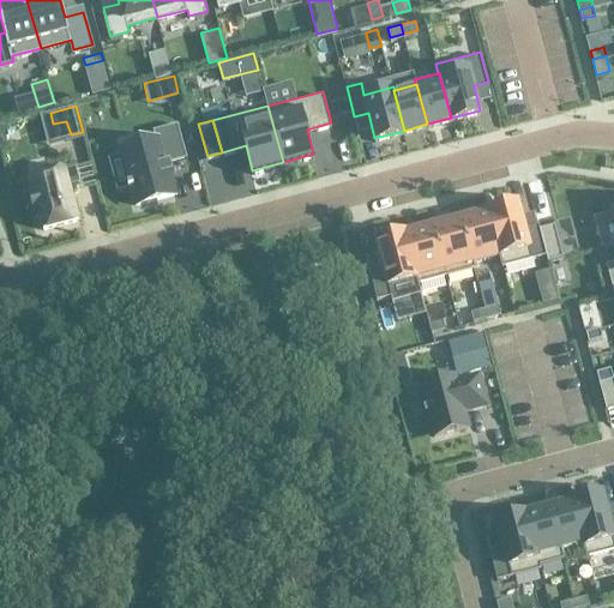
[(132,184),(136,202),(173,191),(168,169),(173,168),(170,160),(186,155),(178,121),(158,126),(161,134),(121,145),(131,180),(127,181),(128,185),(132,184)]
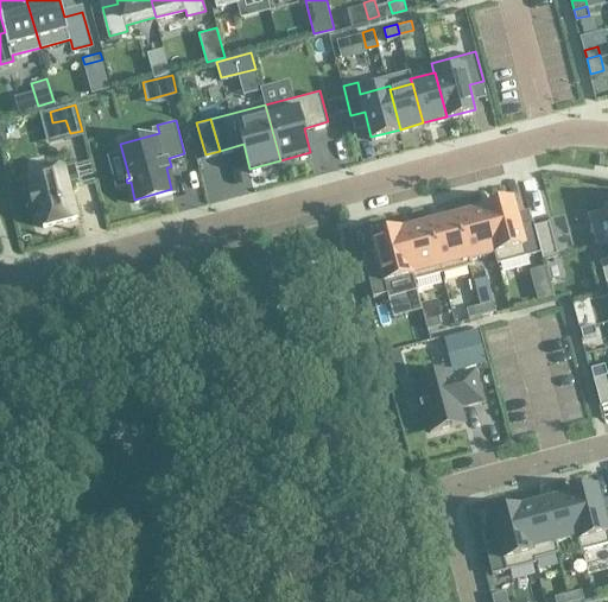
[(43,225),(75,215),(62,165),(30,173),(33,189),(30,190),(35,209),(38,208),(43,225)]
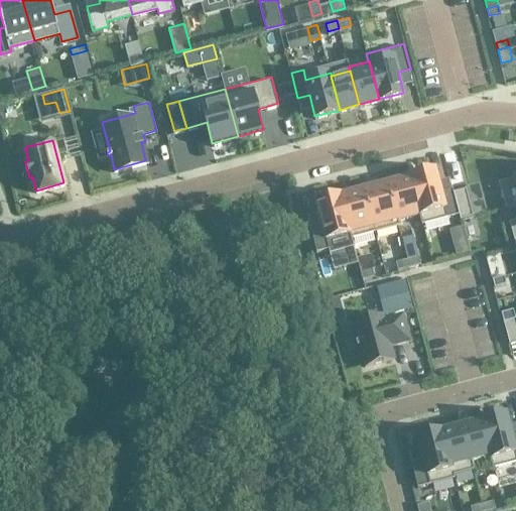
[(459,212),(453,189),(452,187),(440,190),(434,169),(410,175),(420,213),(419,213),(421,222),(459,212)]
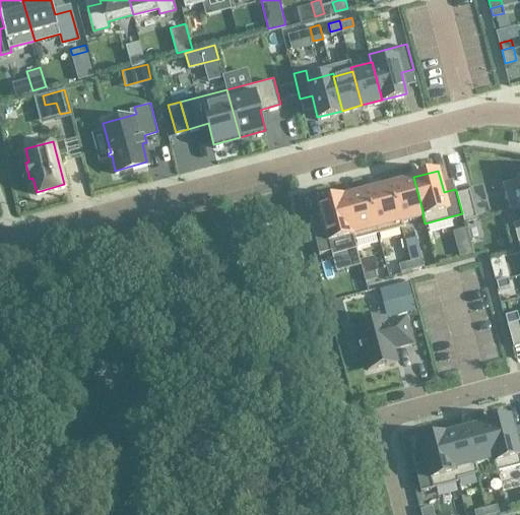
[(519,176),(503,181),(510,207),(519,205),(519,204),(519,203),(519,176)]
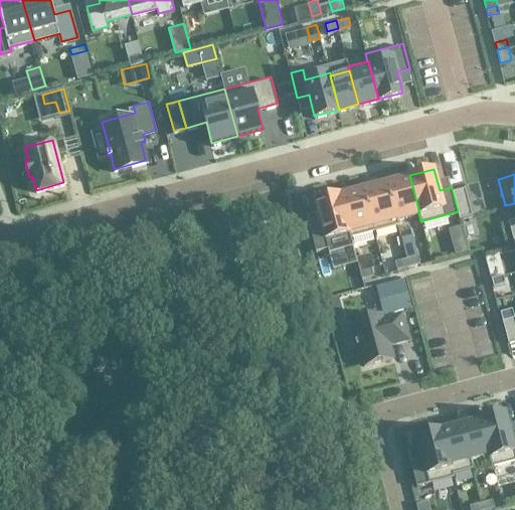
[(397,217),(418,212),(419,212),(409,175),(386,181),(396,218),(397,217)]
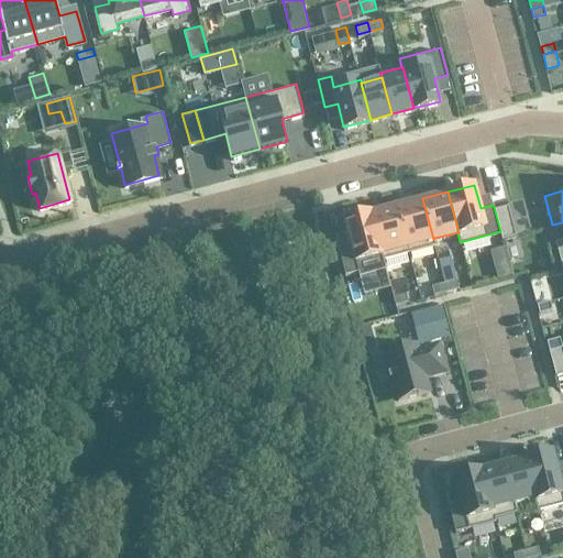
[(433,239),(422,198),(397,206),(409,250),(435,243),(434,238),(433,239)]
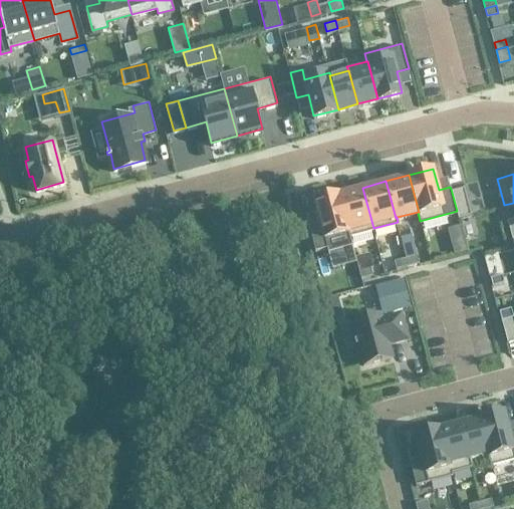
[(464,186),(451,189),(457,211),(458,216),(471,213),(464,186)]
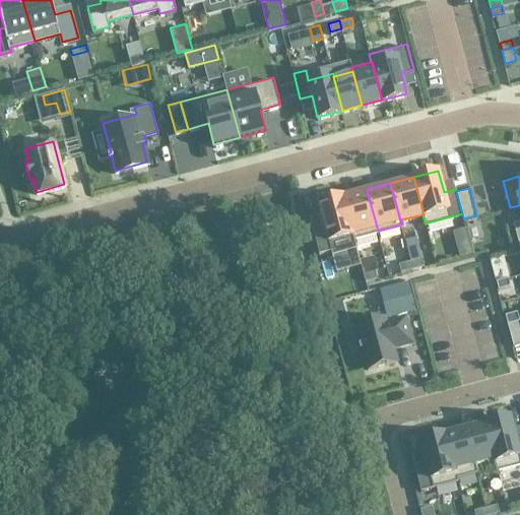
[(352,238),(378,231),(367,190),(343,196),(352,233),(351,233),(352,238)]
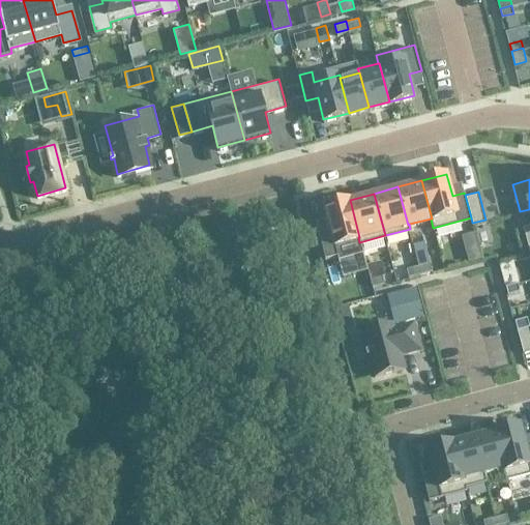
[(318,231),(325,257),(337,254),(334,243),(358,237),(359,237),(350,200),(324,206),(330,228),(318,231)]
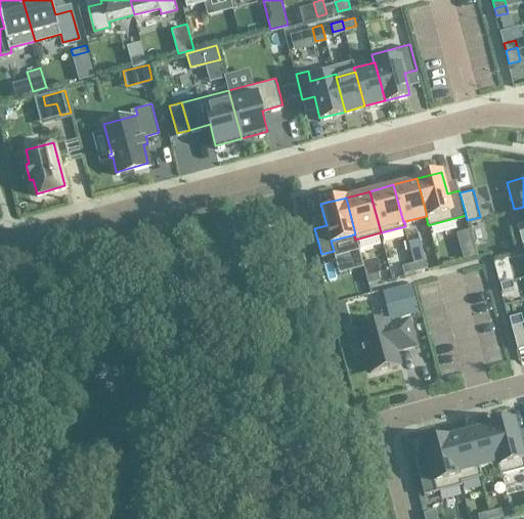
[(425,257),(422,247),(410,250),(413,260),(425,257)]
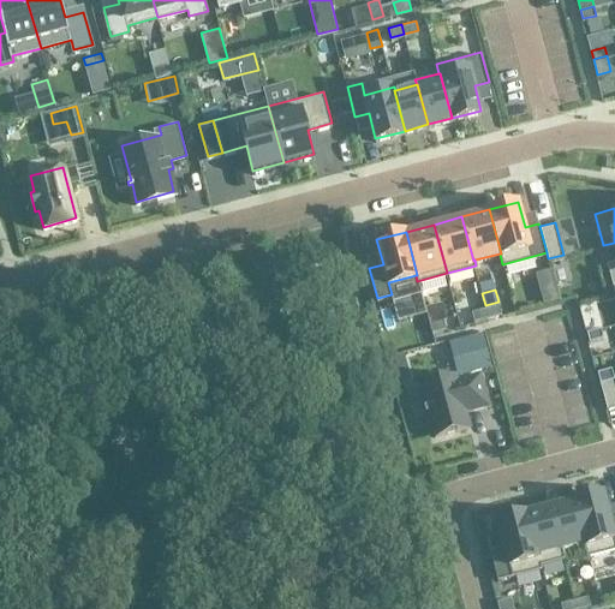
[(593,300),(579,304),(586,330),(599,326),(593,300)]
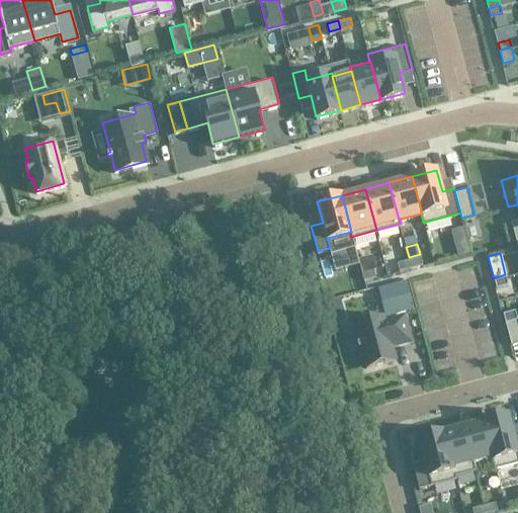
[(411,265),(422,262),(420,254),(409,258),(411,265)]
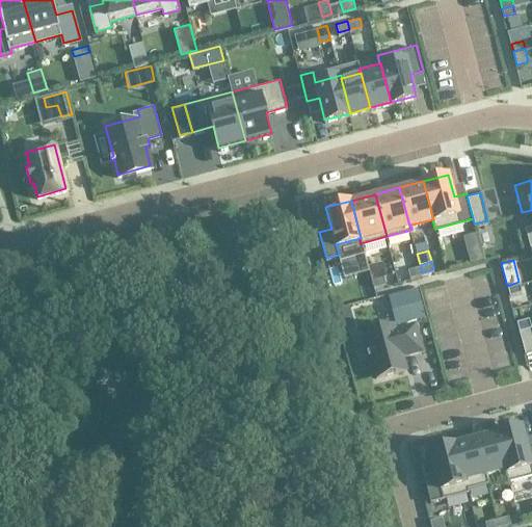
[(422,272),(420,265),(407,268),(409,275),(422,272)]
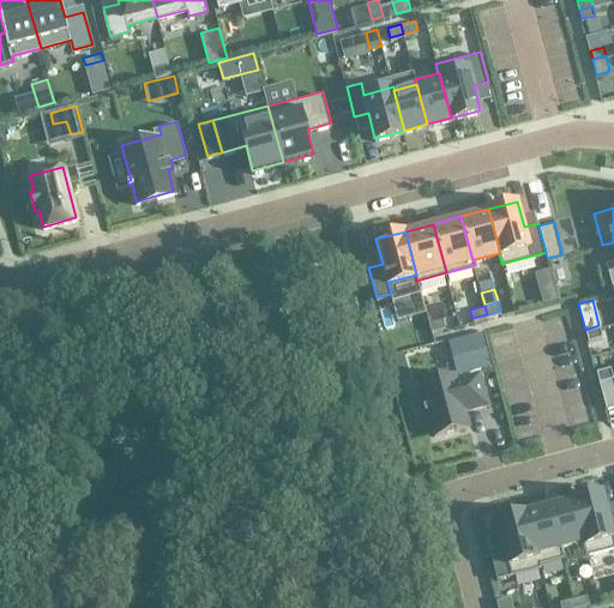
[(428,320),(431,330),(445,326),(443,317),(428,320)]
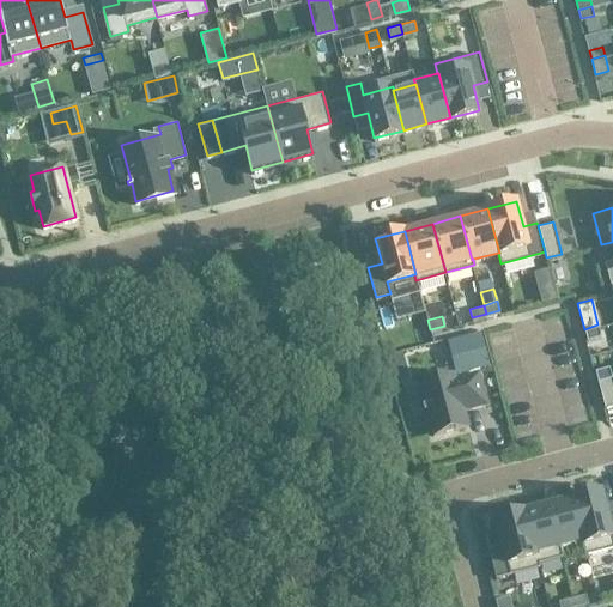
[(598,325),(584,329),(587,338),(600,334),(598,325)]
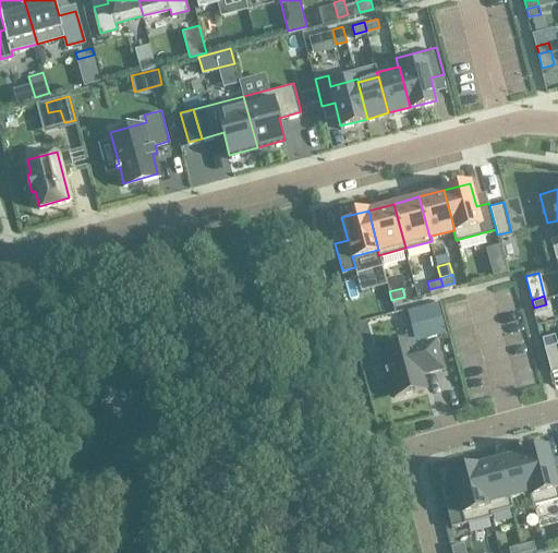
[(435,301),(410,308),(414,334),(444,328),(437,300),(435,301)]
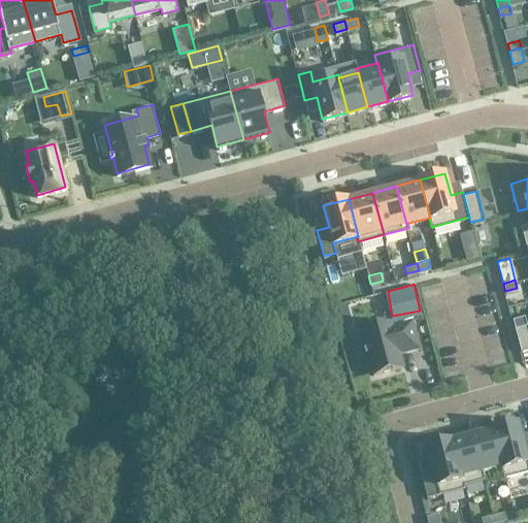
[(355,323),(349,301),(336,304),(342,326),(355,323)]
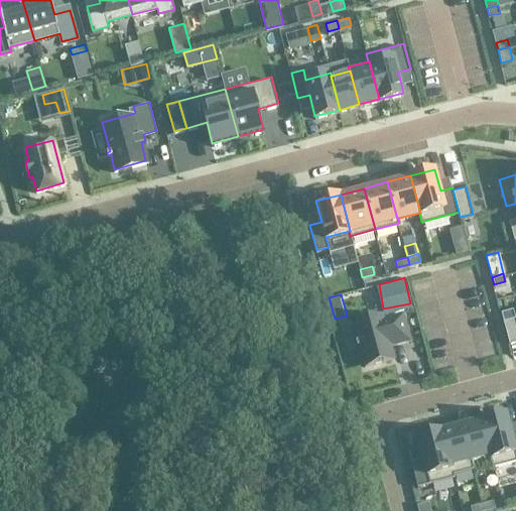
[(512,307),(501,310),(503,318),(515,315),(512,307)]
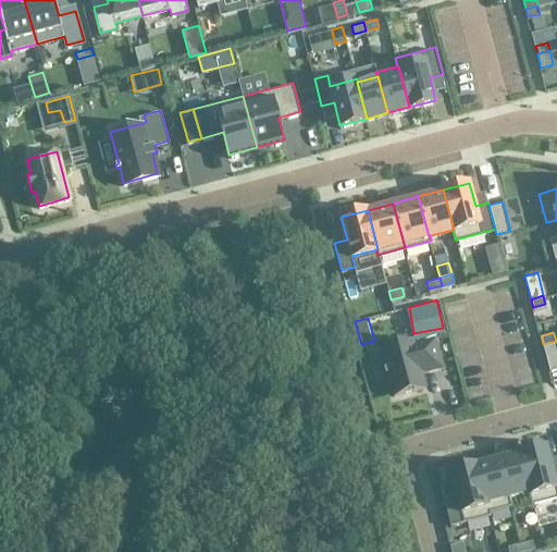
[(413,343),(412,338),(381,346),(386,367),(384,367),(384,368),(386,368),(387,372),(385,372),(386,373),(388,372),(394,393),(425,384),(421,369),(442,364),(434,338),(413,343)]
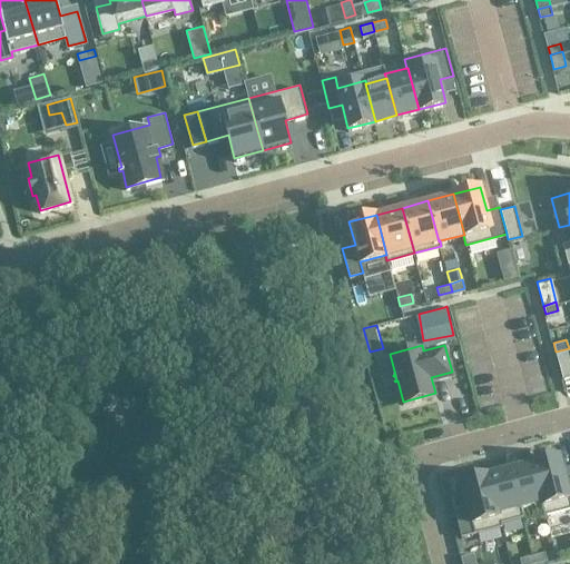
[(562,377),(569,374),(569,350),(569,348),(556,352),(562,377)]
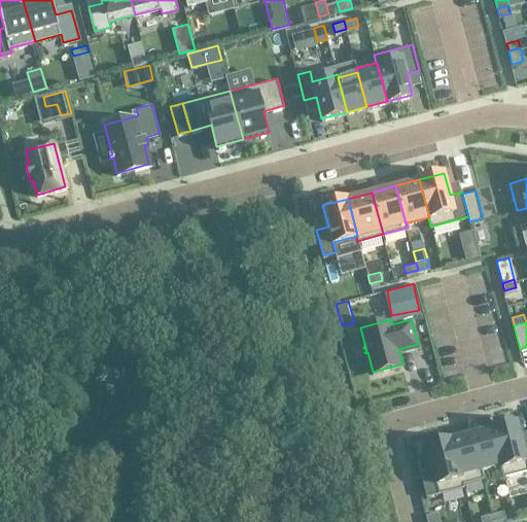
[(500,462),(499,462),(502,476),(526,468),(526,441),(522,443),(517,421),(491,428),(500,462)]
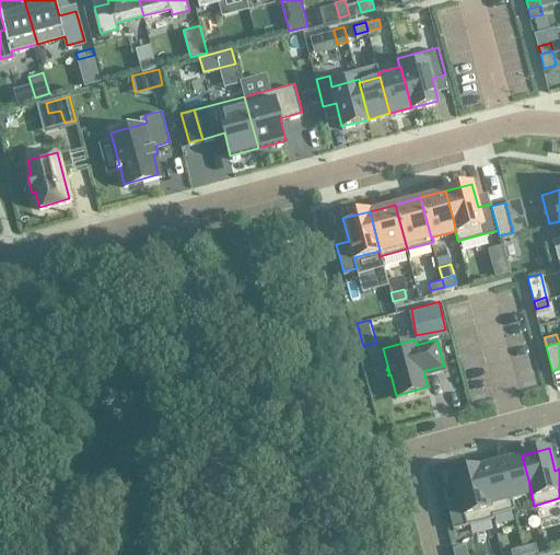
[(532,492),(522,455),(501,461),(511,497),(531,492),(532,492)]
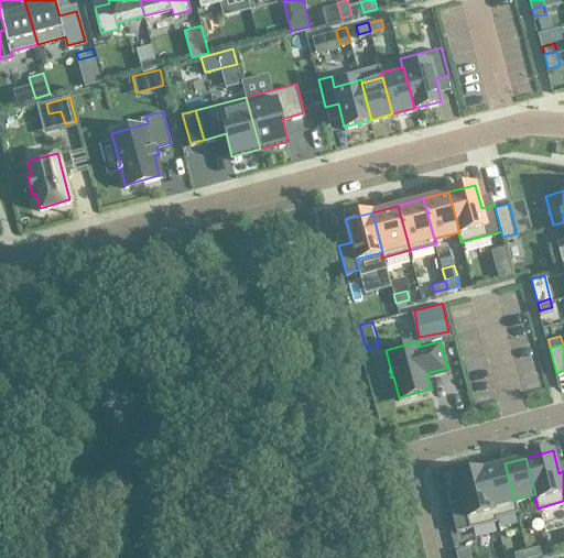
[(496,515),(518,510),(514,500),(505,463),(483,469),(495,516),(496,515)]
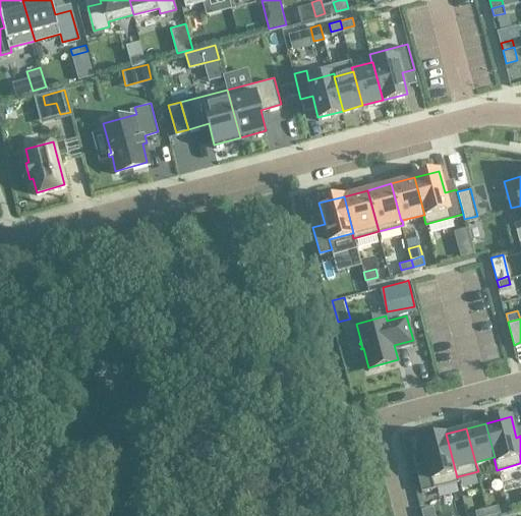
[(426,461),(414,464),(421,490),(459,480),(458,476),(457,477),(446,434),(421,441),(426,461)]
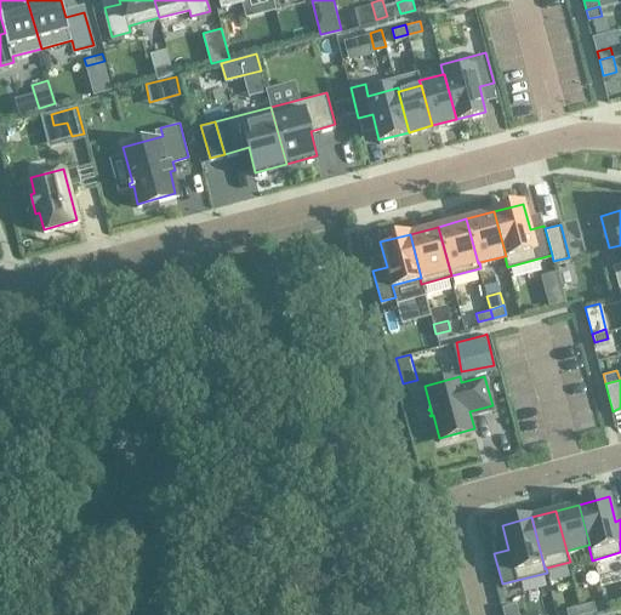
[(580,603),(582,613),(596,609),(593,599),(580,603)]
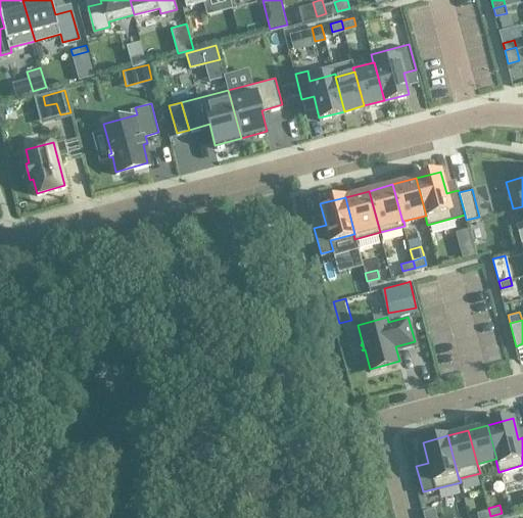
[(424,517),(454,517),(453,512),(437,516),(434,506),(423,509),(424,517)]
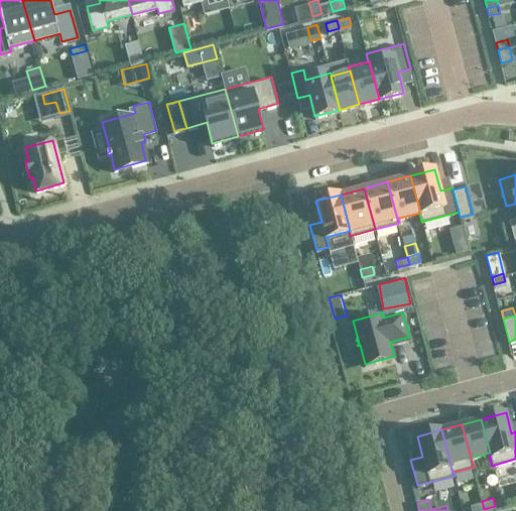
[(477,510),(484,509),(482,501),(471,504),(472,510),(477,510)]
